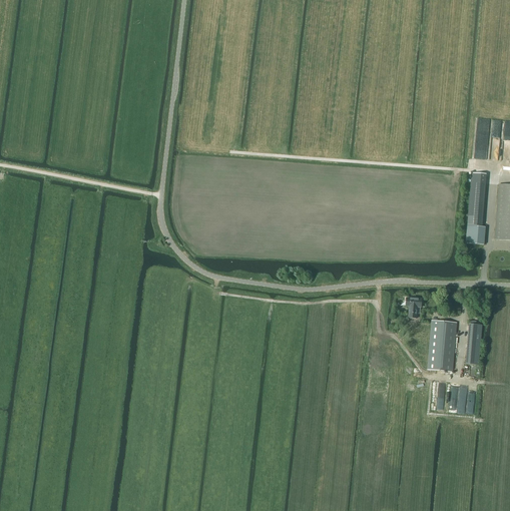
[(485,225),(488,181),(474,180),(470,224),(485,225)]
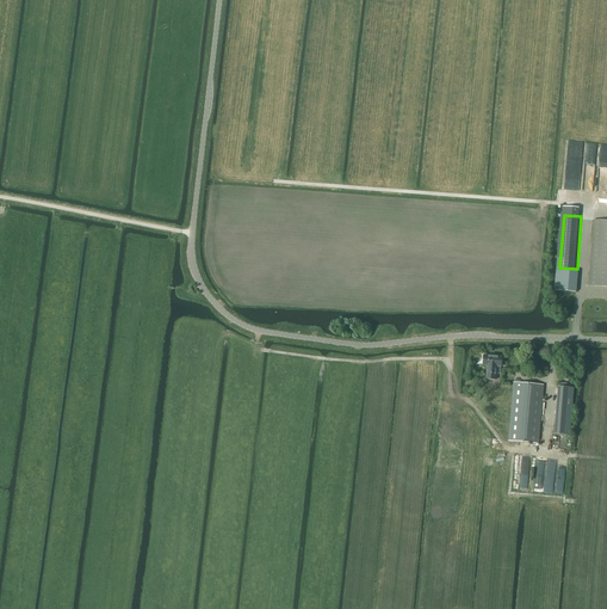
[(606,219),(596,217),(592,283),(606,284),(606,219)]
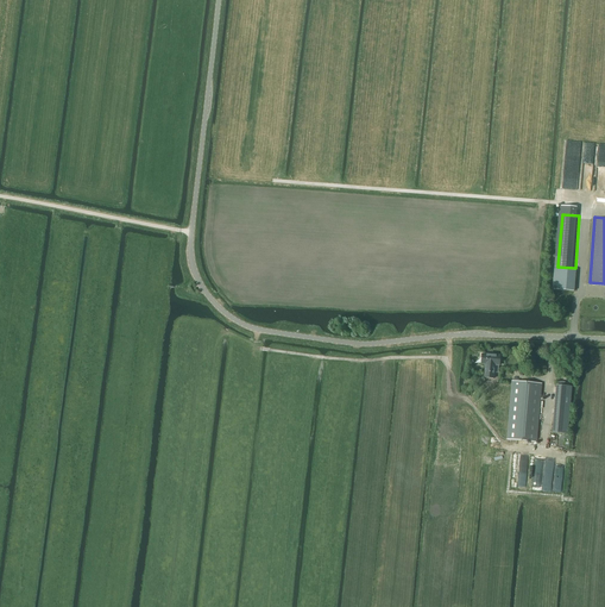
[(558,267),(556,287),(578,289),(579,268),(575,268),(558,267)]
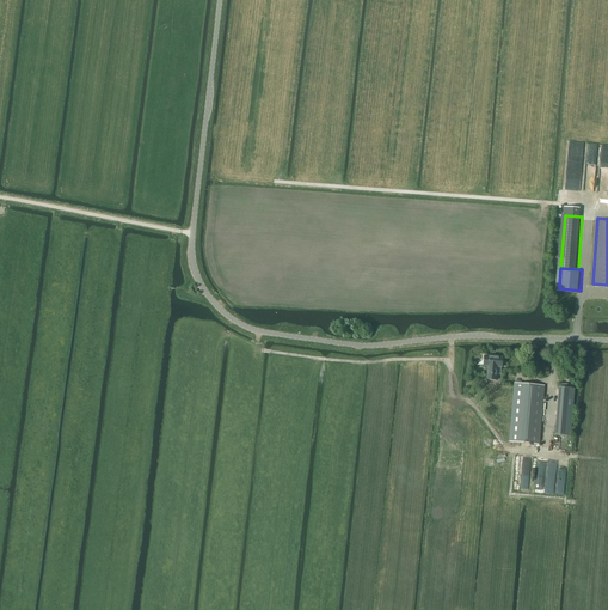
[(490,378),(499,378),(501,365),(505,365),(507,355),(487,354),(487,364),(491,364),(490,378)]
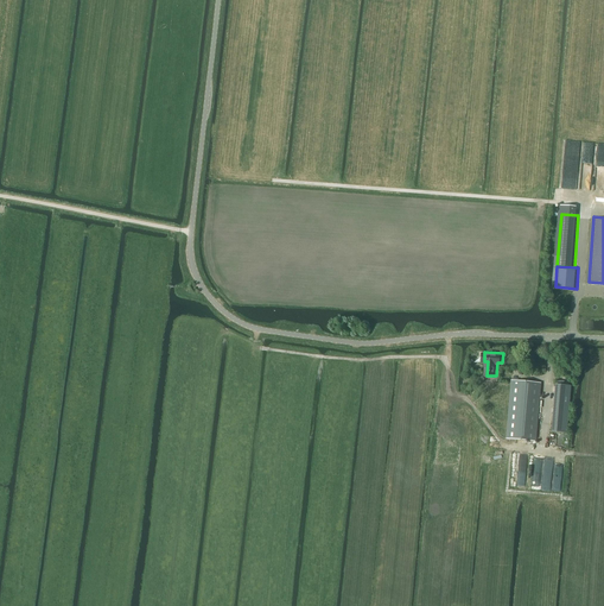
[(509,436),(539,439),(544,382),(514,379),(509,436)]
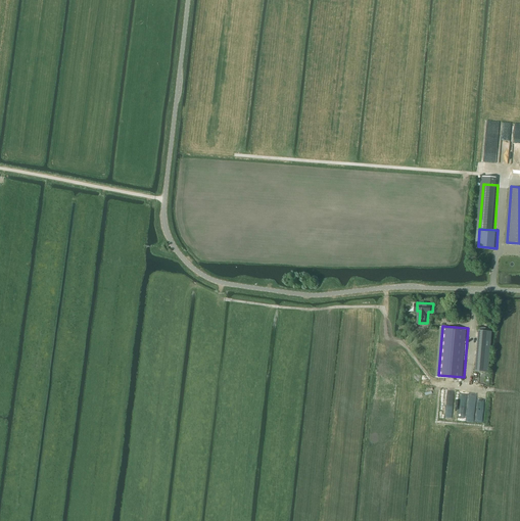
[(478,370),(490,371),(494,330),(481,329),(478,370)]
